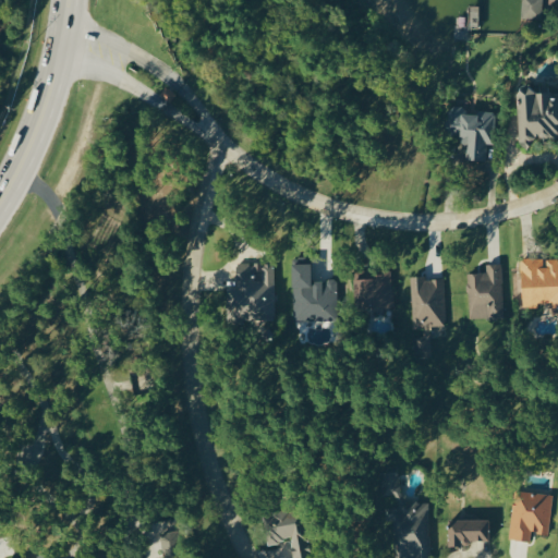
[(520,0),(520,17),(542,17),(541,0),(520,0)]
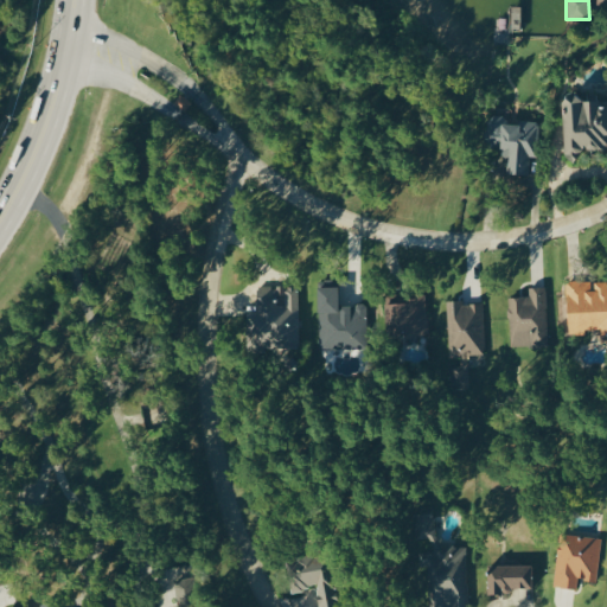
[(606,97),(562,100),(564,158),(579,158),(577,149),(606,148),(606,97)]
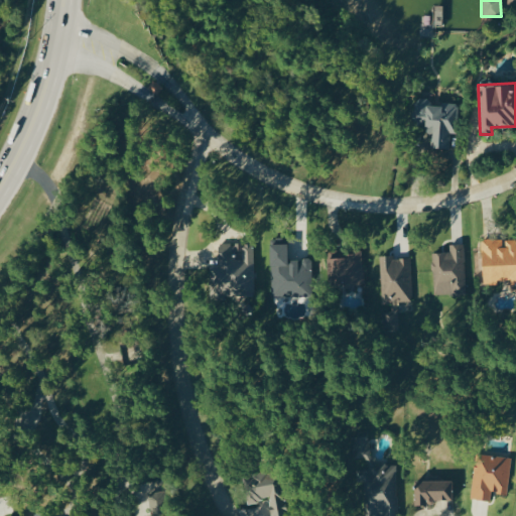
[(429,147),(448,148),(448,133),(457,133),(458,104),(427,103),(427,98),(414,97),(413,121),(424,121),(424,131),(430,132),(429,147)]
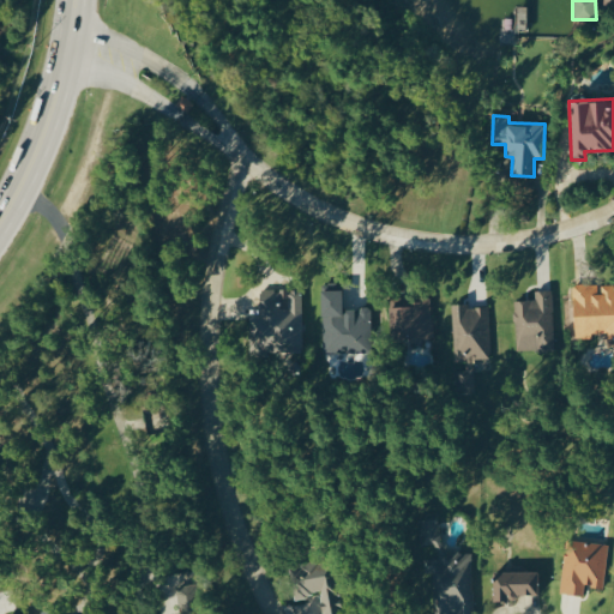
[(613,333),(613,284),(599,286),(599,283),(571,284),(573,336),(613,333)]
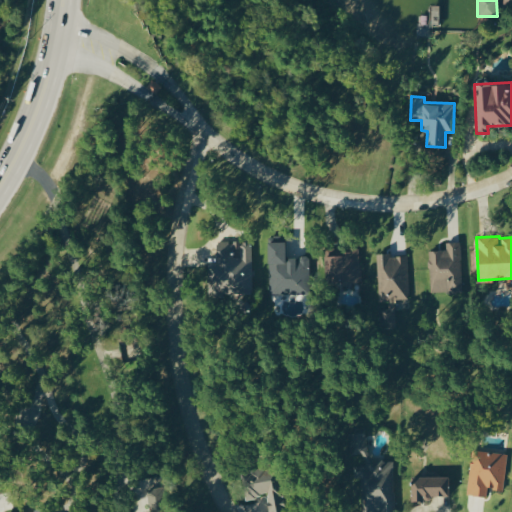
[(250,240),(216,241),(217,264),(210,264),(210,294),(252,293),(250,240)]
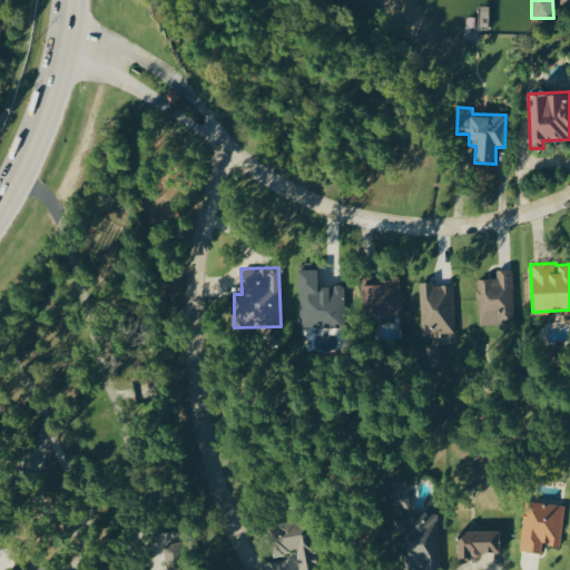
[(300,327),(344,326),(343,285),(317,286),(317,268),(298,268),(300,327)]
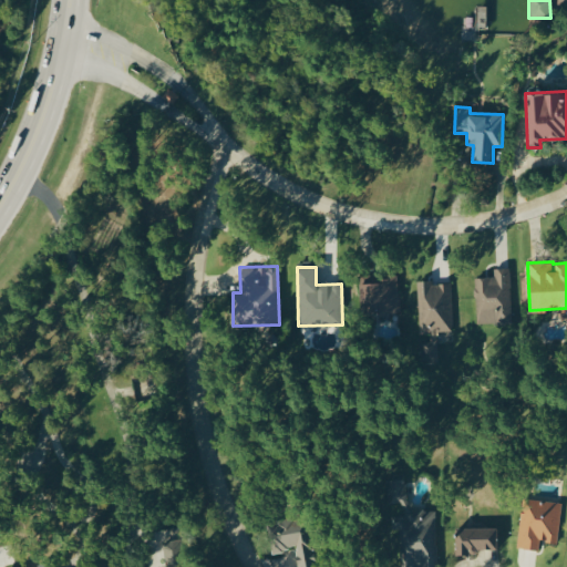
[(493,268),(493,277),(475,277),(475,325),(509,325),(509,267),(493,268)]
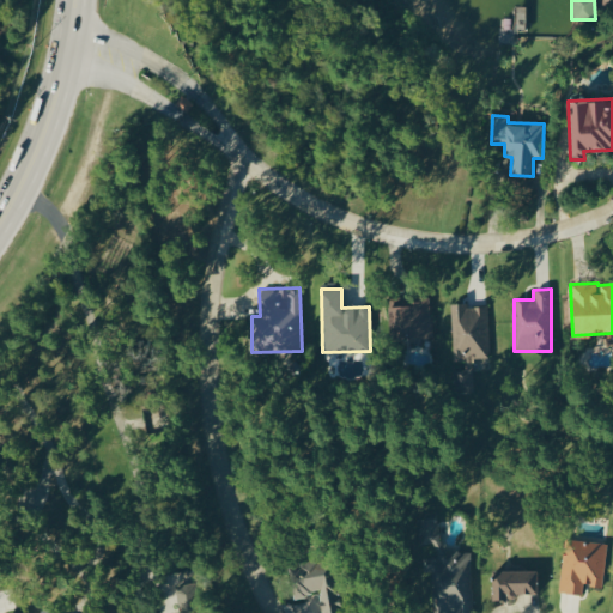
[(431,335),(430,296),(389,297),(390,338),(431,335)]
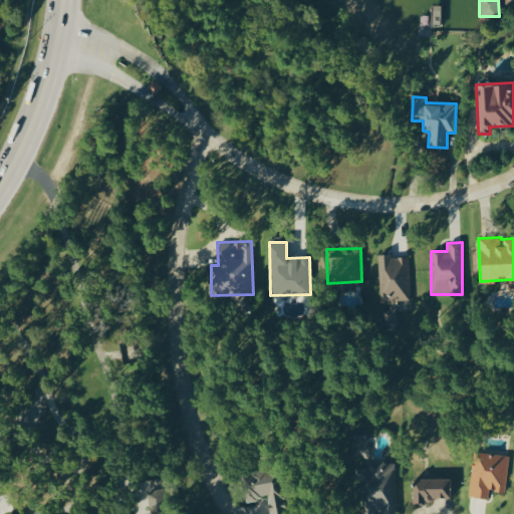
[(379,302),(410,300),(408,256),(391,257),(391,254),(377,254),(379,302)]
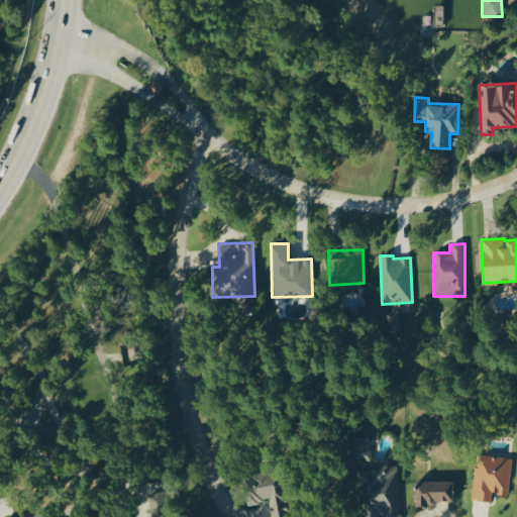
[(397,516),(396,464),(371,466),(370,432),(353,433),(354,458),(367,458),(367,470),(356,470),(357,481),(364,481),(365,516),(397,516)]
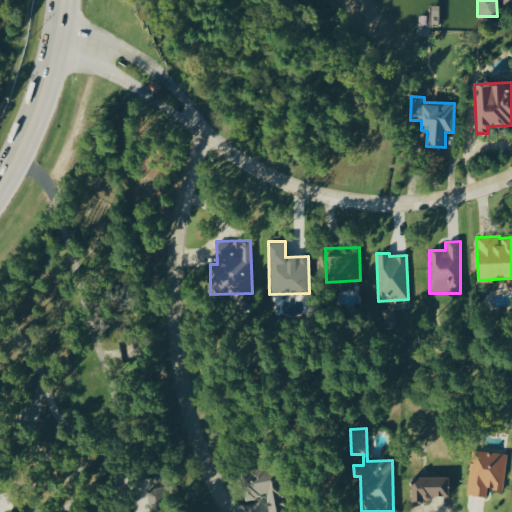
[(507,454),(472,449),(466,494),(486,496),(487,488),(502,490),(507,454)]
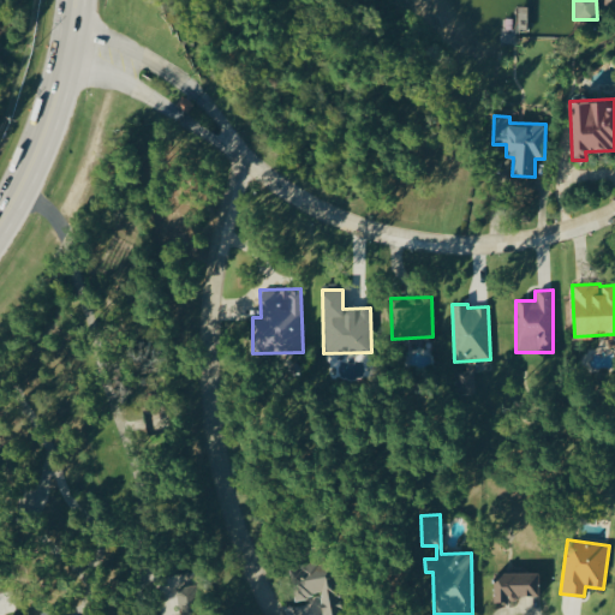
[(293,598),(321,595),(323,614),(342,614),(335,562),(290,569),(293,598)]
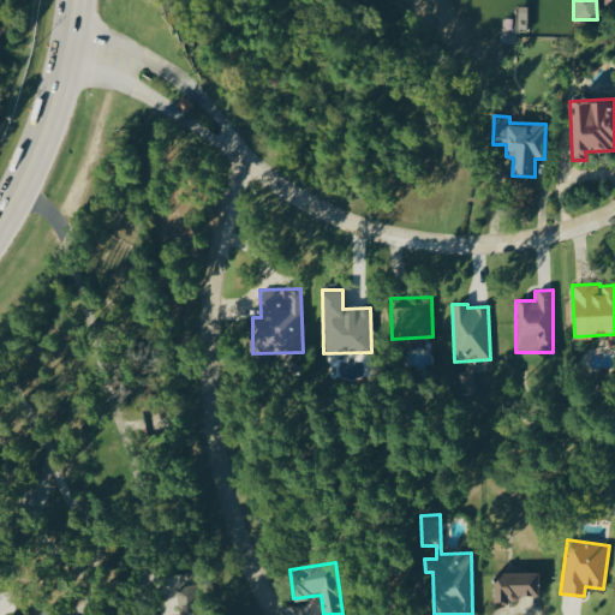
[(538,572),(494,572),(495,598),(538,598),(538,572)]
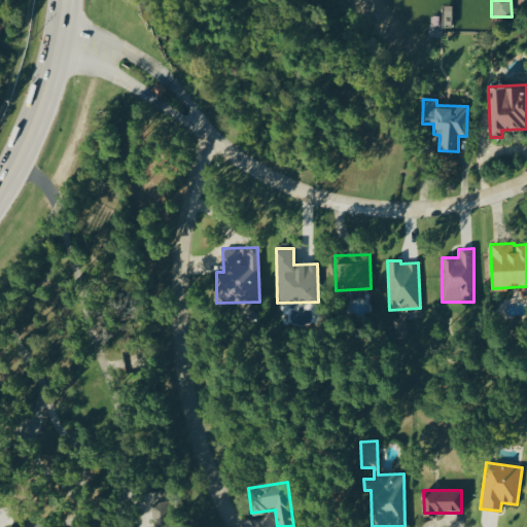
[(155,526),(171,525),(167,500),(150,503),(153,526),(155,526)]
